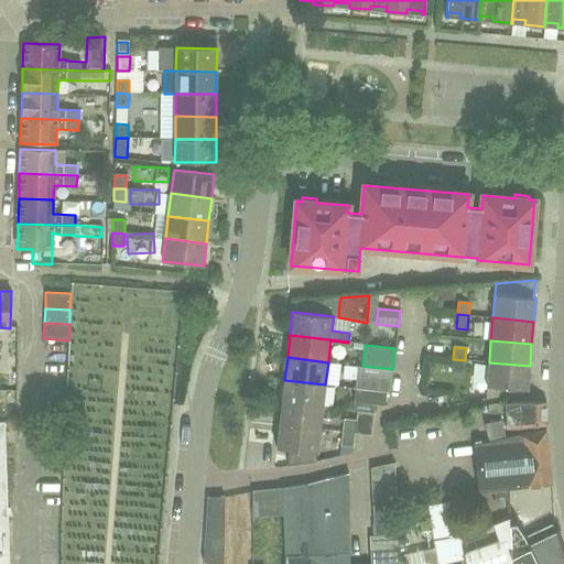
[(453,359),(452,373),(464,373),(465,360),(453,359)]
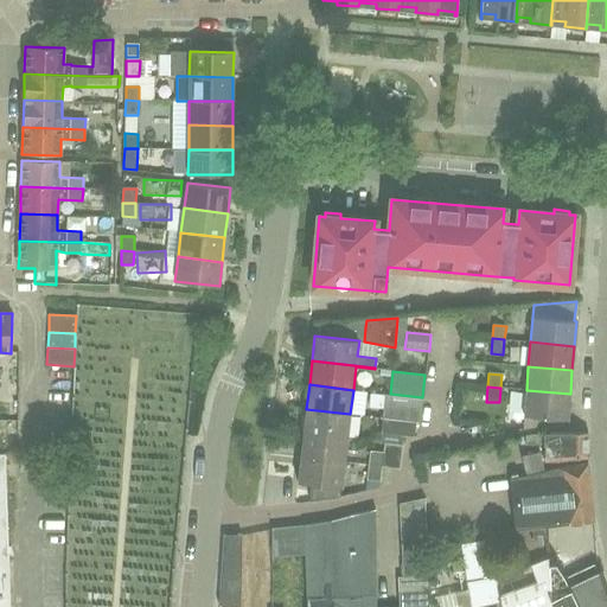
[(568,420),(570,394),(526,390),(524,415),(568,420)]
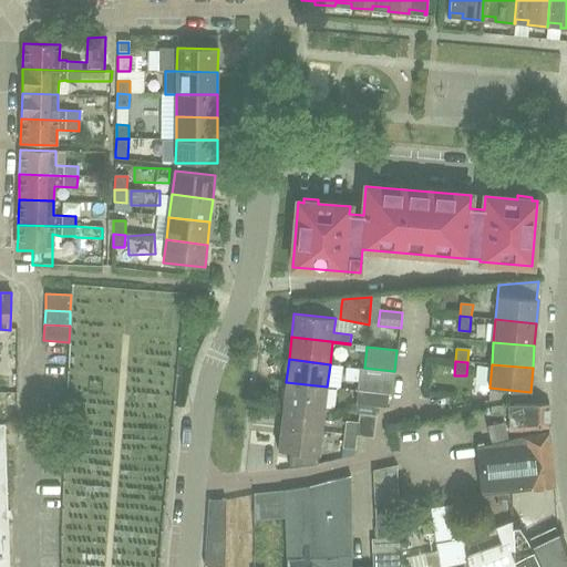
[(357,391),(388,394),(392,394),(394,372),(359,368),(357,391)]
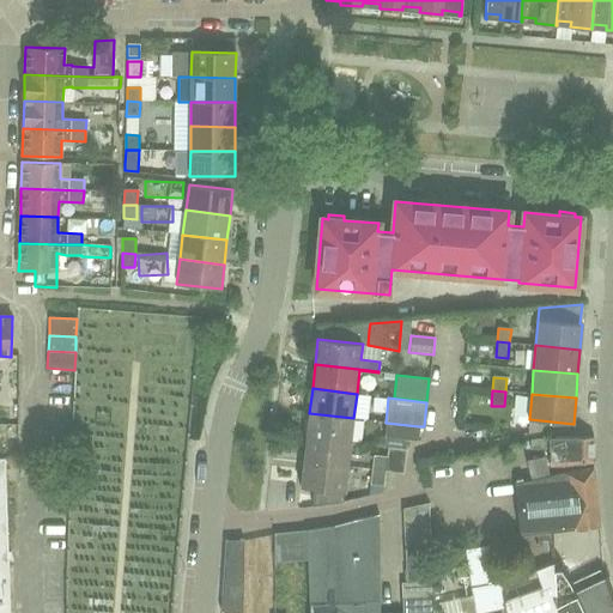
[(309,413),(307,437),(351,442),(353,418),(309,413)]
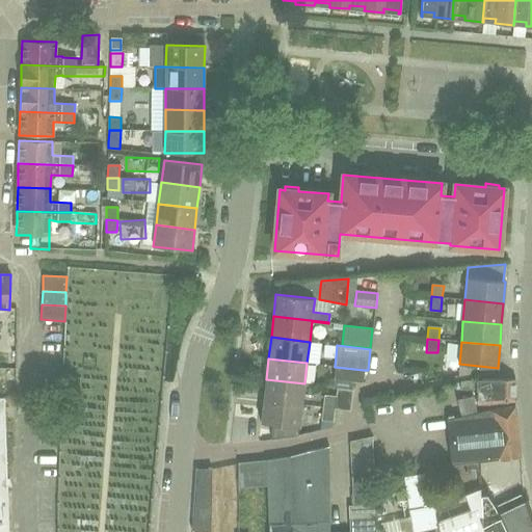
[(363,382),(364,370),(335,367),(334,379),(363,382)]
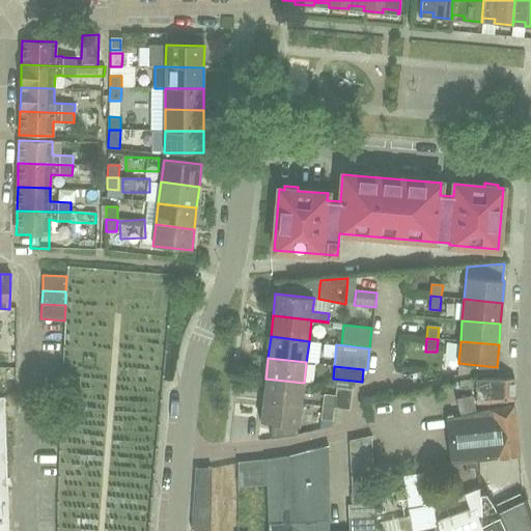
[(301,403),(304,383),(266,379),(263,399),(301,403)]
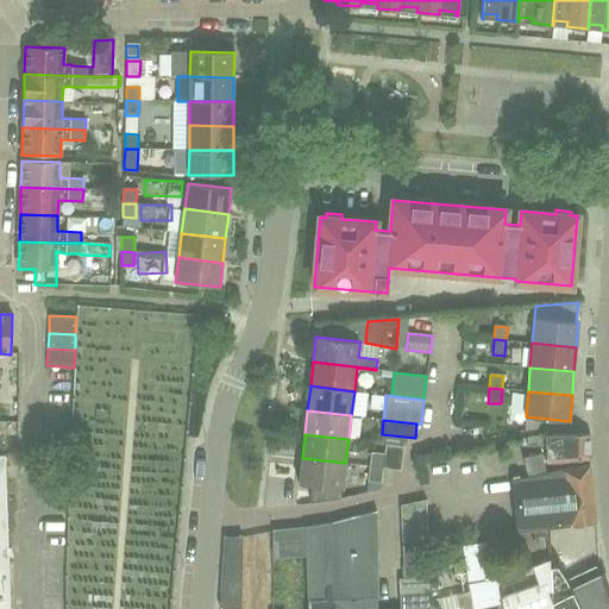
[(527,438),(527,447),(546,447),(546,451),(546,462),(554,462),(564,462),(590,459),(590,434),(589,434),(569,434),(546,434),(546,435),(546,437),(534,437),(527,438)]
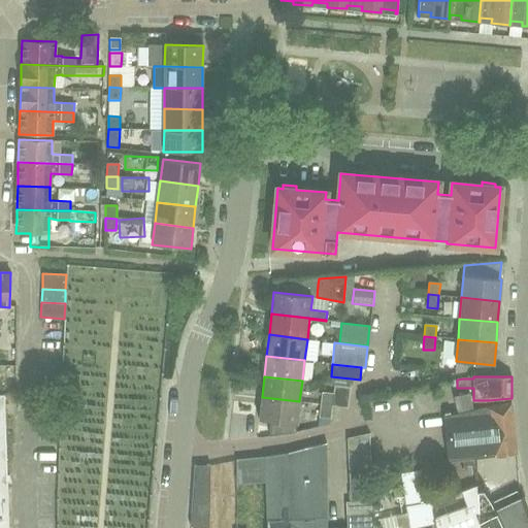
[(322,393),(321,403),(331,405),(333,394),(322,393)]
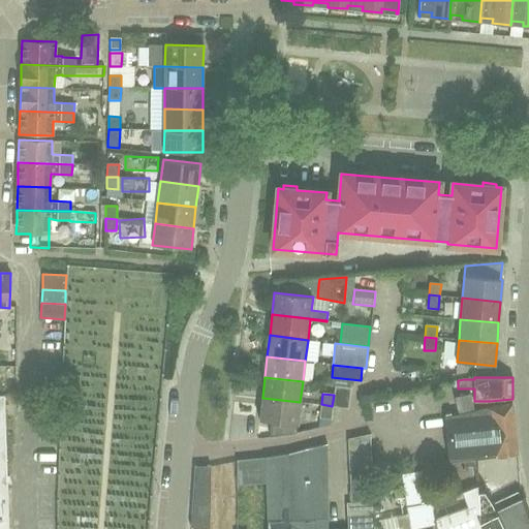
[(0,528),(8,528),(4,396),(0,395),(0,528)]
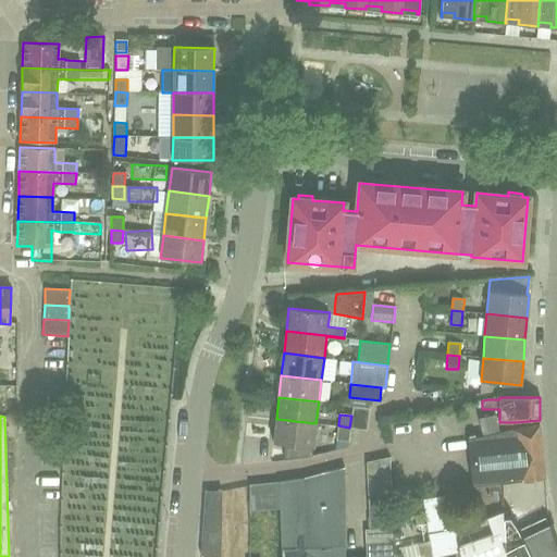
[(273,442),(286,444),(284,460),(312,456),(316,423),(276,419),(273,442)]
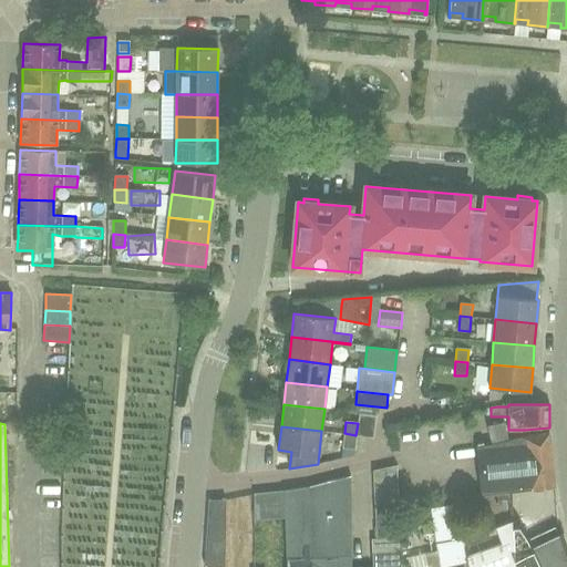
[(354,450),(356,435),(344,433),(343,447),(354,450)]
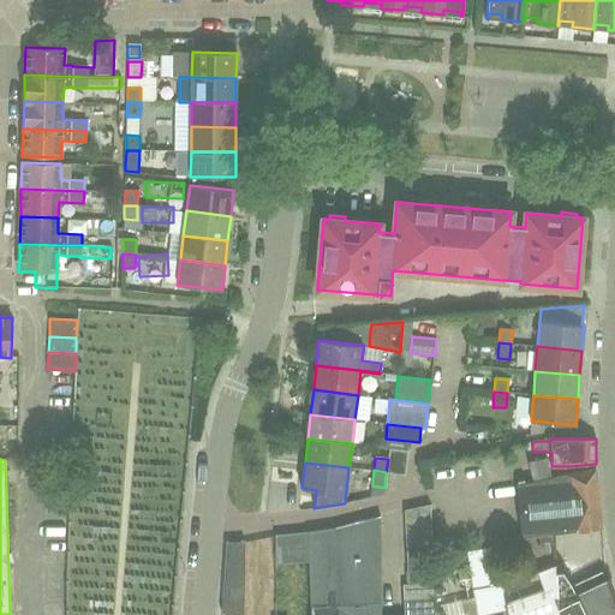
[(537,481),(517,485),(523,537),(524,559),(539,557),(541,568),(555,562),(554,533),(602,527),(596,470),(566,475),(557,476),(551,478),(537,481)]
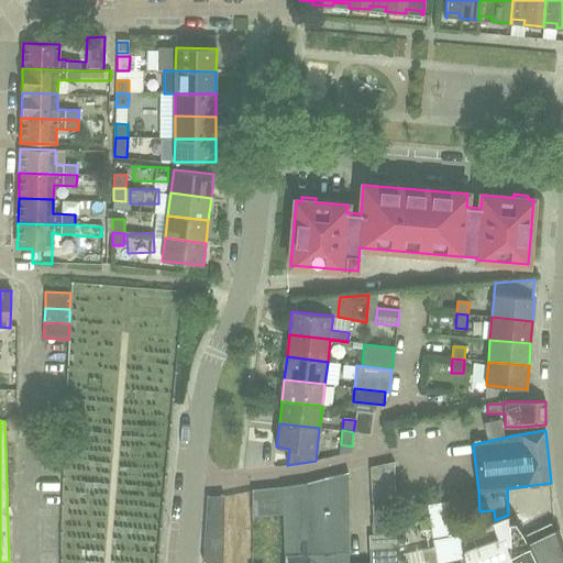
[(370,467),(371,482),(395,479),(394,462),(370,467)]
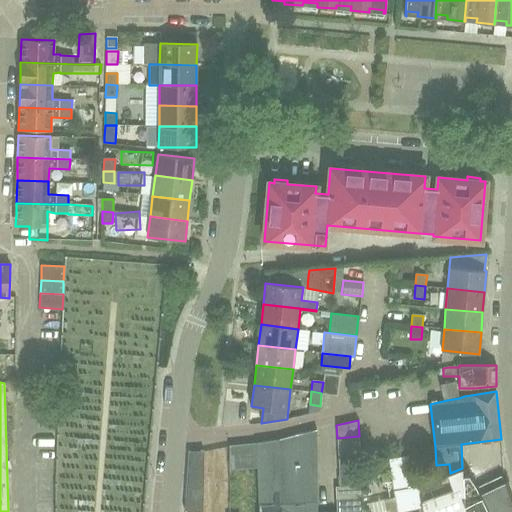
[(277,440),(256,443),(257,468),(258,511),(317,511),(317,429),(277,440)]
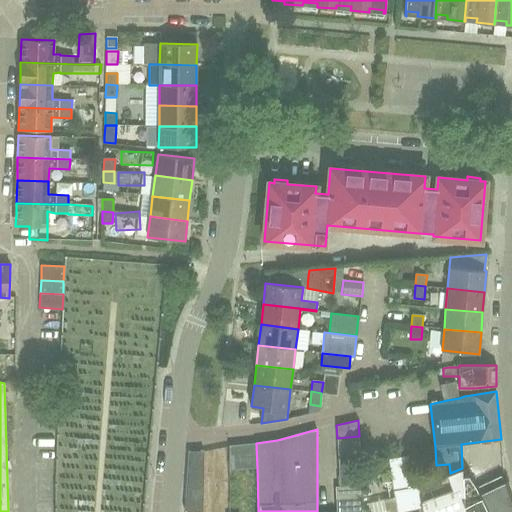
[(359,449),(359,436),(337,438),(338,450),(359,449)]
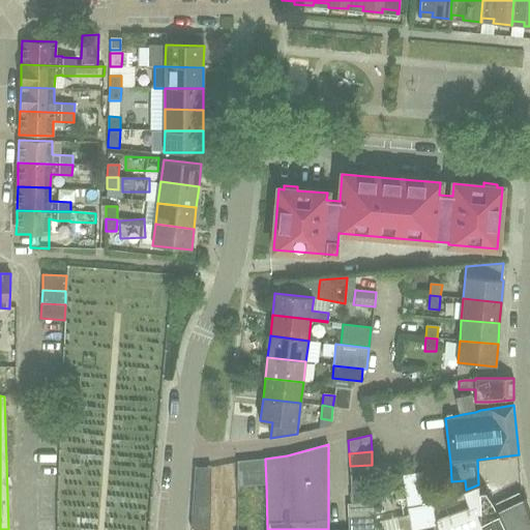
[(237,486),(237,487),(266,484),(265,459),(237,461),(237,486)]
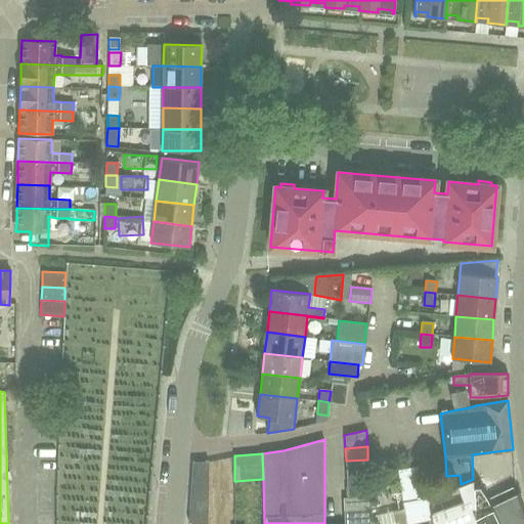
[(367,460),(346,461),(346,473),(368,472),(367,466),(367,460)]
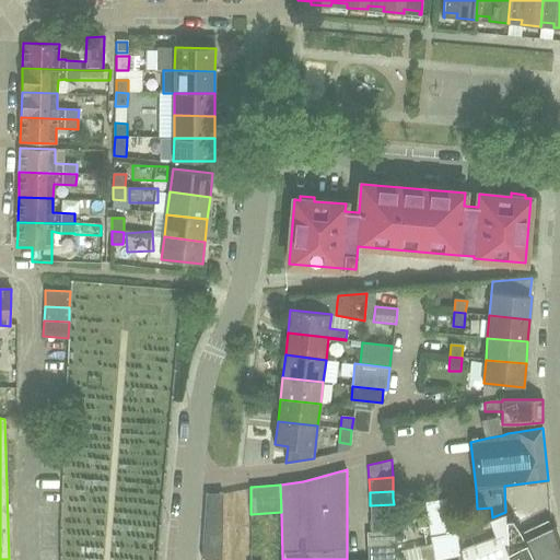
[(207,493),(201,559),(210,559),(221,559),(223,492),(207,493)]
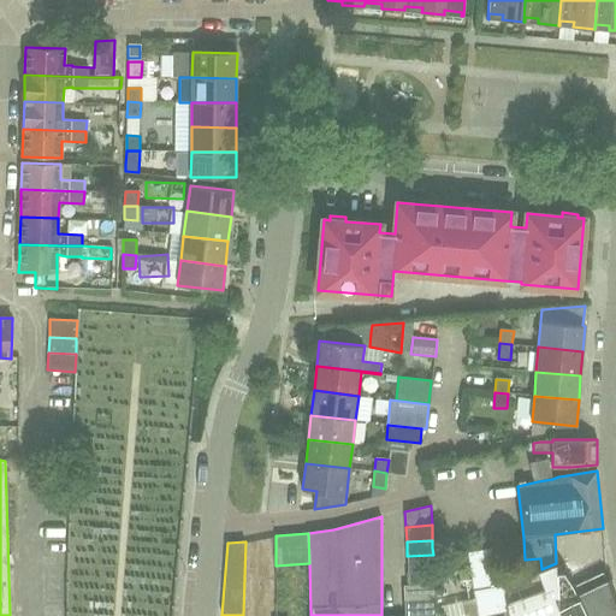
[(498,546),(467,552),(472,579),(474,597),(475,605),(477,615),(487,615),(509,612),(510,615),(561,615),(560,610),(560,600),(558,602),(556,570),(556,563),(542,569),(503,584),(498,546)]
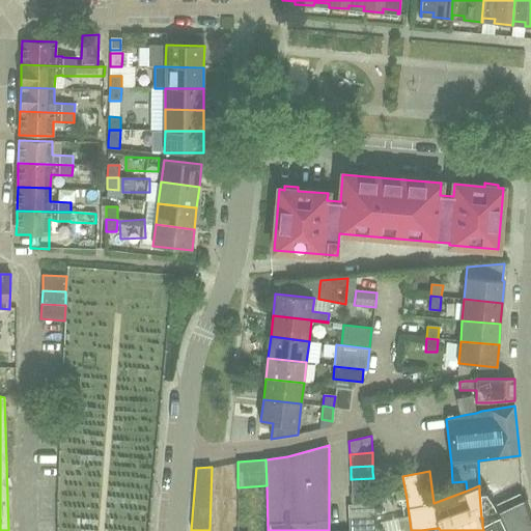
[(373,478),(351,479),(352,492),(373,491),(373,478)]
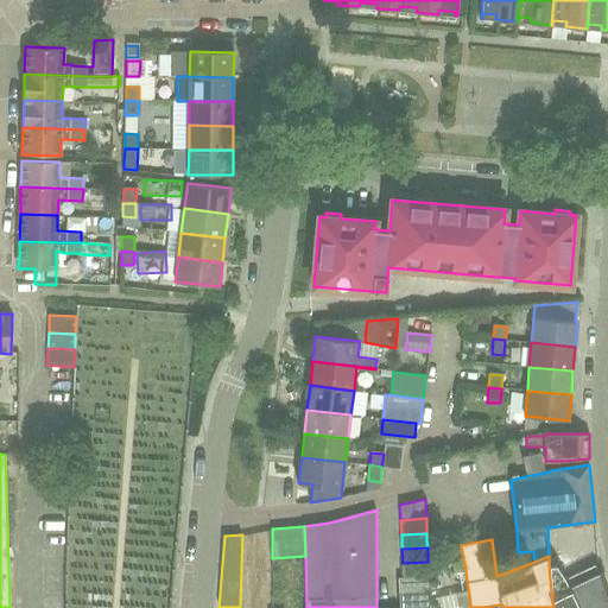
[(429,576),(428,562),(403,563),(403,577),(429,576)]
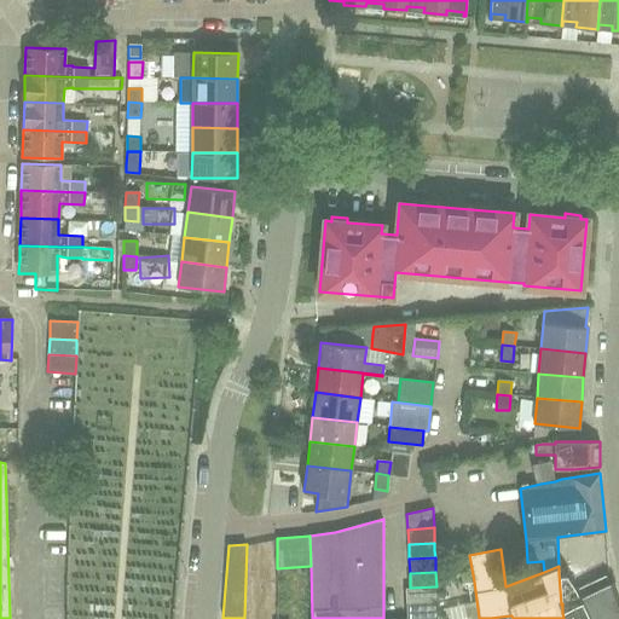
[(565,573),(559,573),(561,605),(562,603),(562,613),(563,618),(588,618),(588,615),(578,596),(574,589),(565,573)]
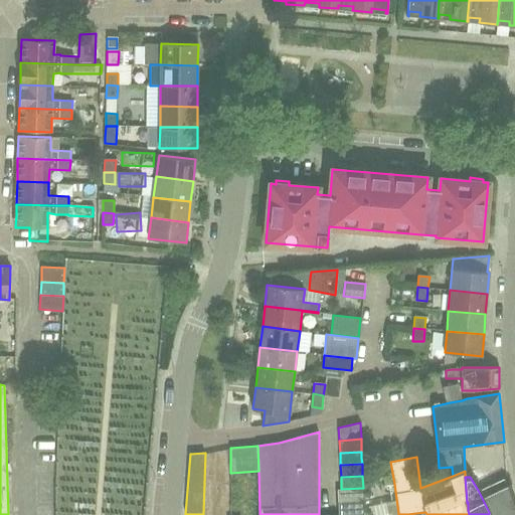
[(514,514),(514,497),(510,484),(508,485),(504,478),(478,490),(481,496),(489,514),(514,514)]
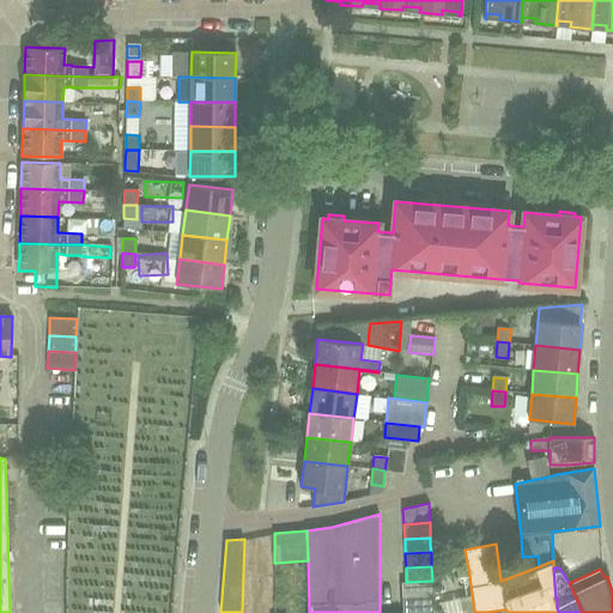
[(401,583),(401,598),(432,596),(432,581),(406,582),(401,582),(401,583)]
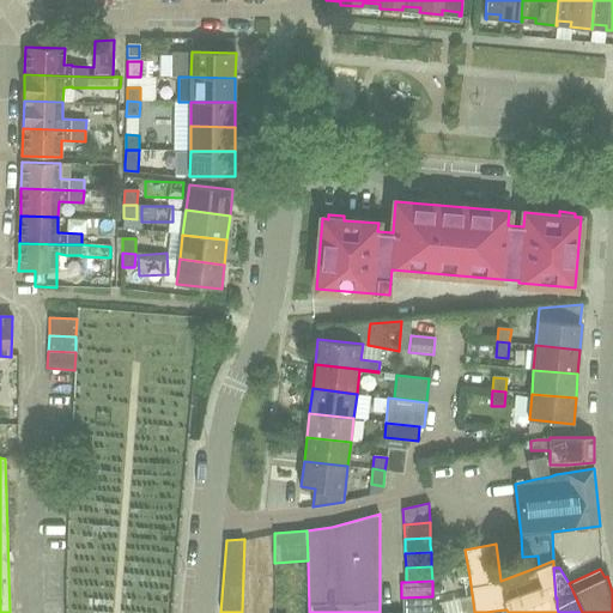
[(432,596),(401,598),(402,612),(401,612),(432,612),(434,611),(432,596)]
